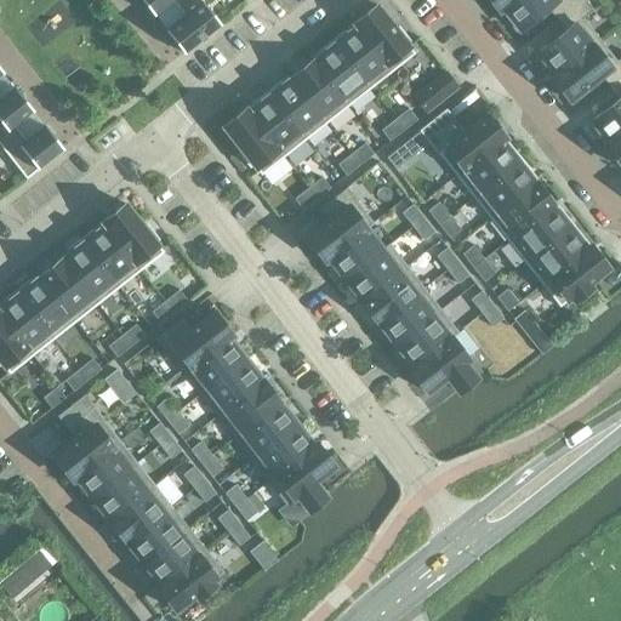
[(141,0),(152,13),(169,0),(141,0)]
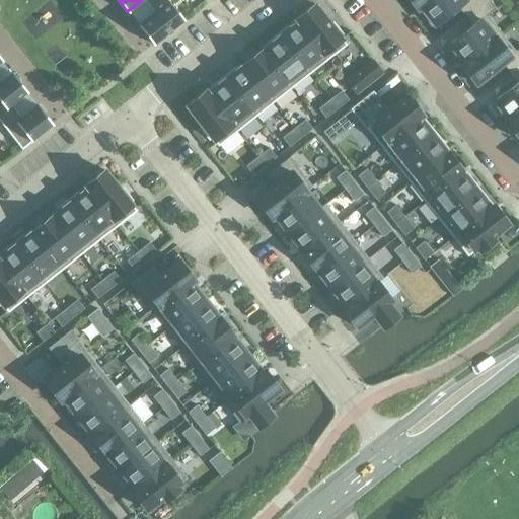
[(183,19),(167,0),(141,0),(127,11),(128,12),(142,0),(143,0),(154,12),(138,25),(153,44),(183,19)]
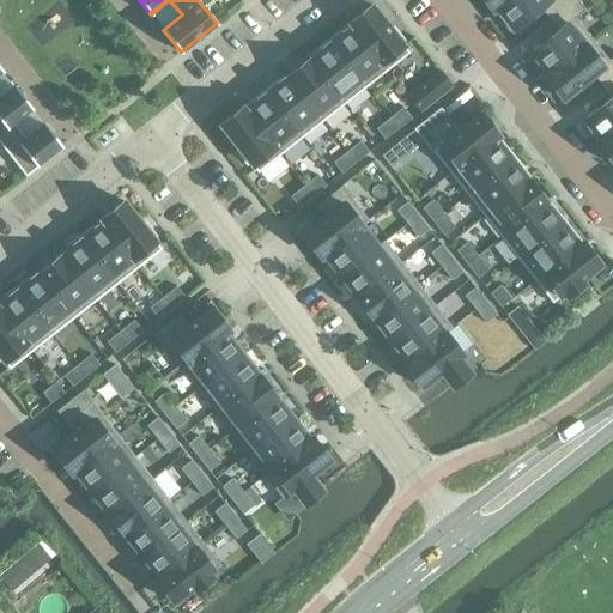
[(483,0),(491,11),(503,0),(483,0)]
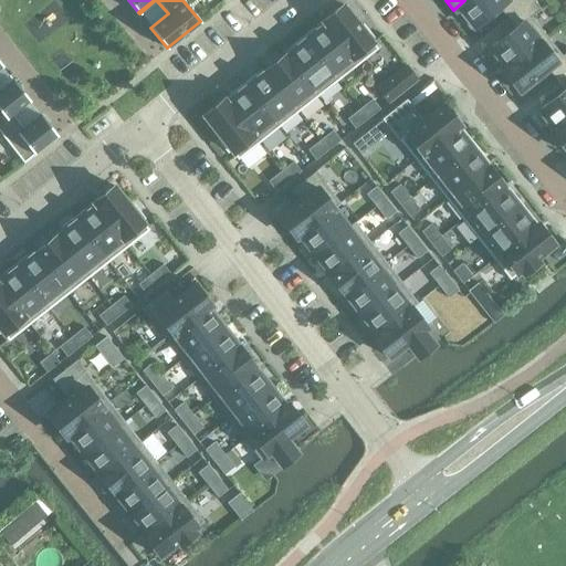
[(464,0),(453,10),(454,10),(458,8),(463,14),(460,17),(469,28),(471,25),(473,28),(499,7),(507,18),(528,0),(464,0)]
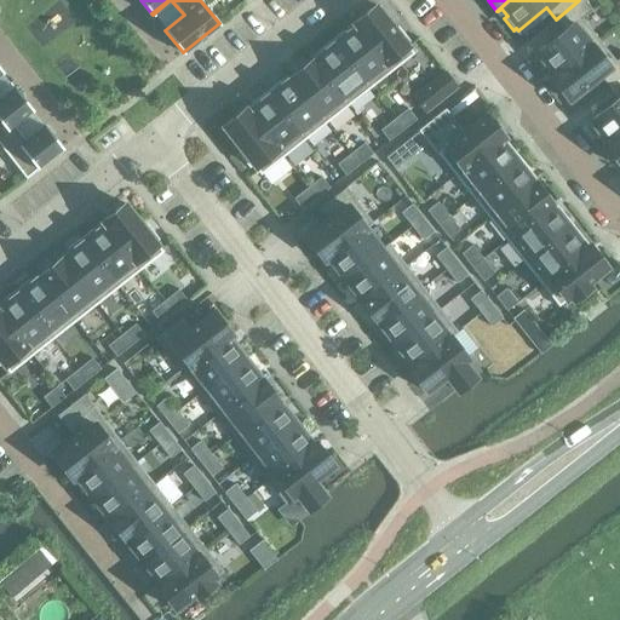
[(591,10),(583,0),(579,0),(556,19),(564,30),(535,53),(538,55),(535,57),(544,69),(547,67),(554,75),(591,45),(574,24),(591,10)]
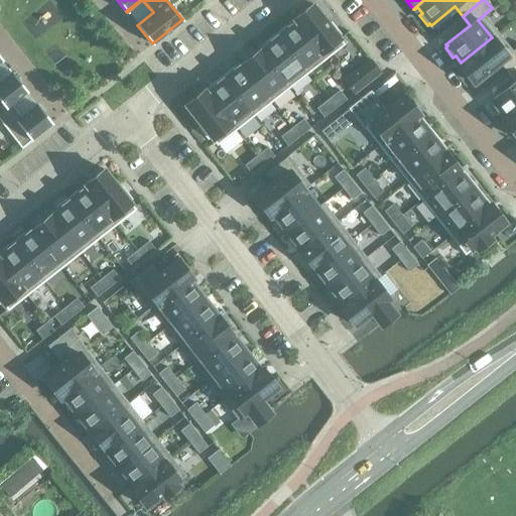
[(294,22),(325,59),(344,44),(337,35),(340,33),(332,22),(329,24),(312,4),(293,19),(295,22),(294,22)]
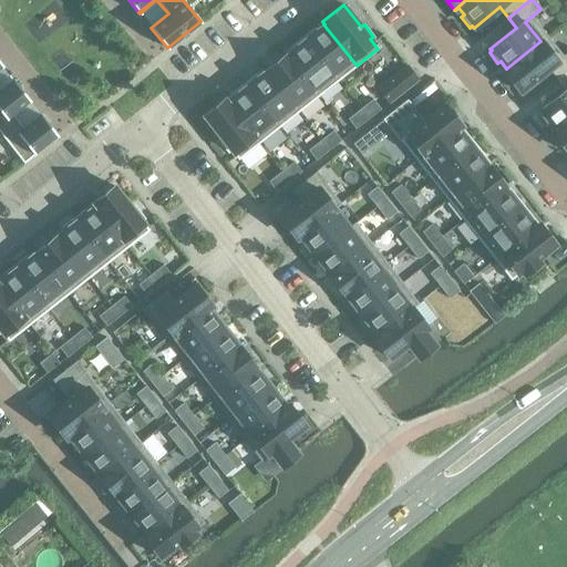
[(338,81),(357,65),(323,24),(317,30),(316,27),(303,37),(338,81)]
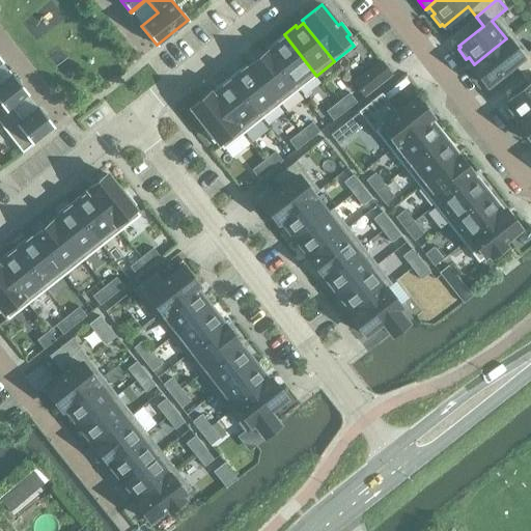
[(298,90),(316,76),(284,34),(273,43),(275,46),(267,52),(298,90)]
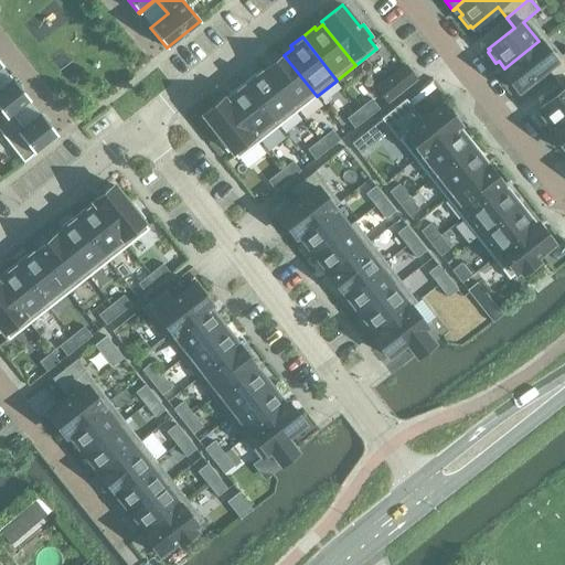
[(564,53),(555,61),(539,41),(504,68),(501,71),(518,92),(546,68),(555,78),(564,70),(564,53)]
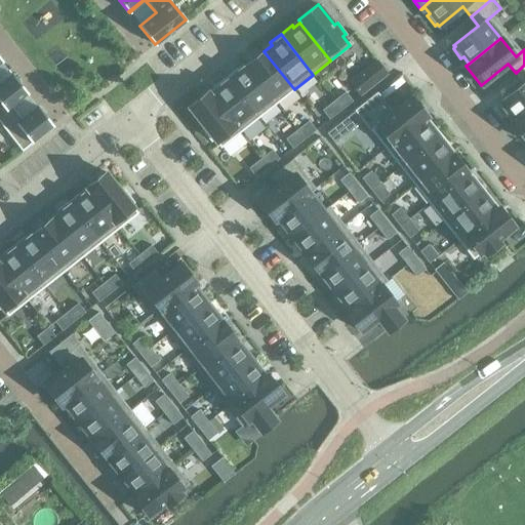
[(276,104),(294,89),(264,51),(246,65),(276,104)]
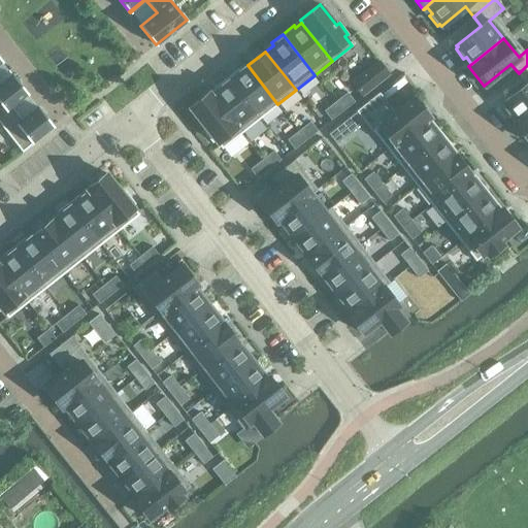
[(12,74),(11,75),(0,84),(0,62),(2,61),(1,60),(0,61),(0,113),(27,93),(12,74)]
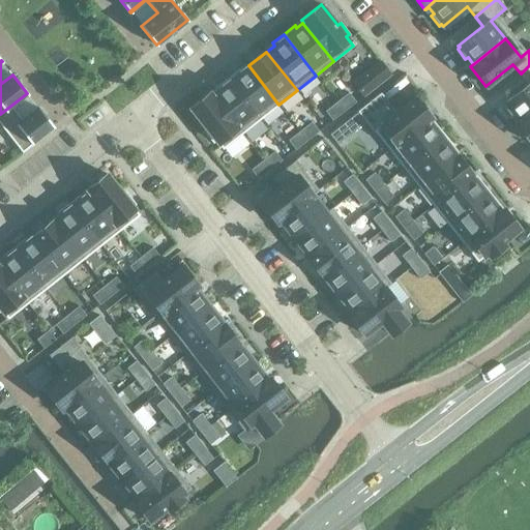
[(380,61),(352,83),(362,96),(390,75),(380,61)]
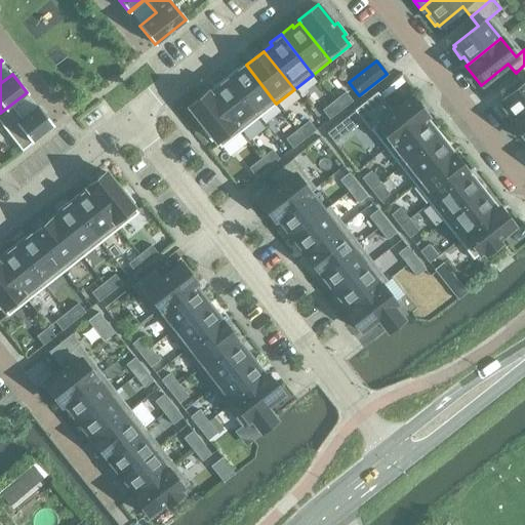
[(257,118),(276,104),(246,65),(239,71),(237,69),(226,77),(257,118)]
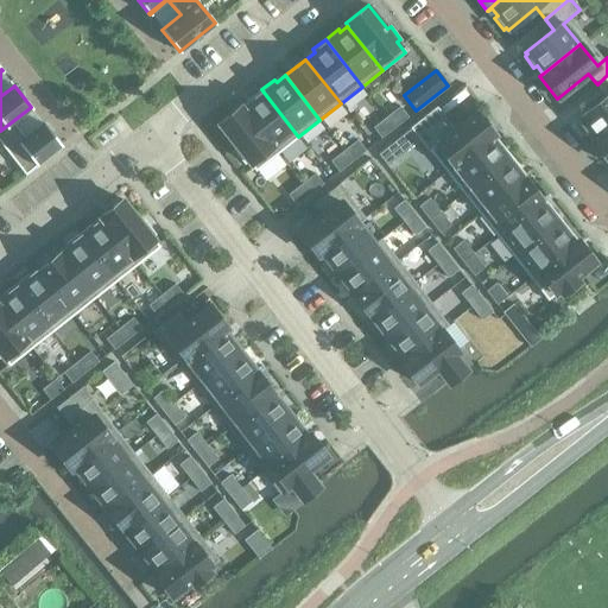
[(607,128),(607,75),(597,84),(605,94),(606,96),(583,114),(578,118),(580,120),(577,122),(586,134),(589,132),(595,139),(607,128)]
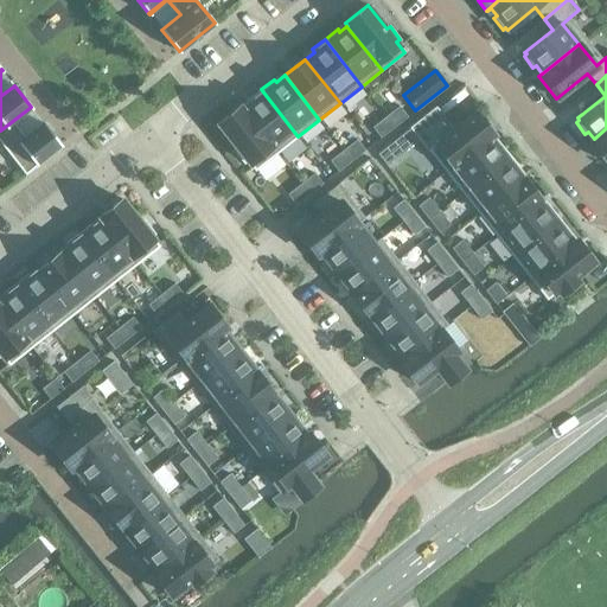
[(243,108),(278,152),(298,136),(261,89),(248,100),(250,102),(243,108)]
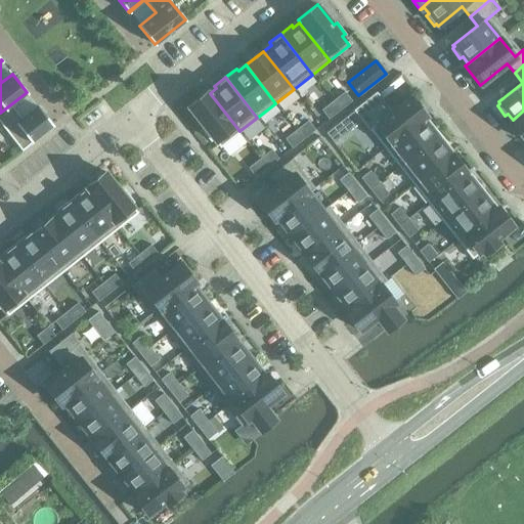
[(210,141),(213,138),(220,147),(239,131),(210,93),(209,93),(207,90),(187,106),(204,127),(202,130),(210,141)]
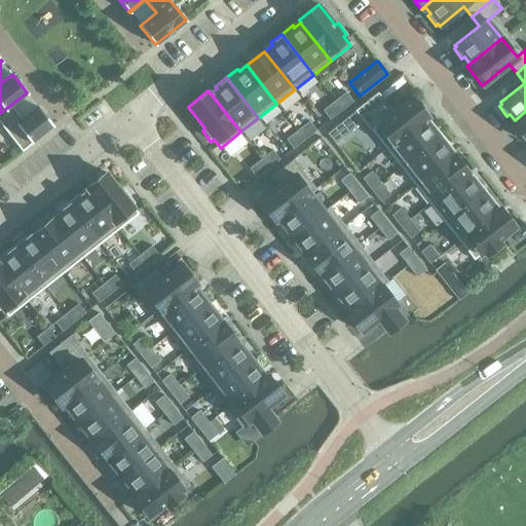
[(0,113),(0,122),(22,150),(52,125),(38,106),(22,119),(11,106),(28,92),(27,92),(0,113)]
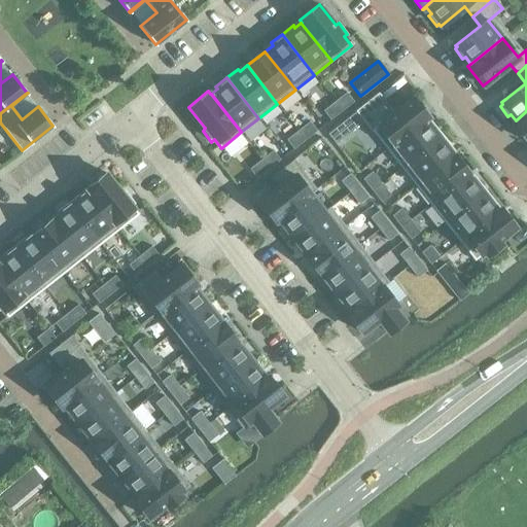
[(335,102),(342,111),(354,102),(347,93),(335,102)]
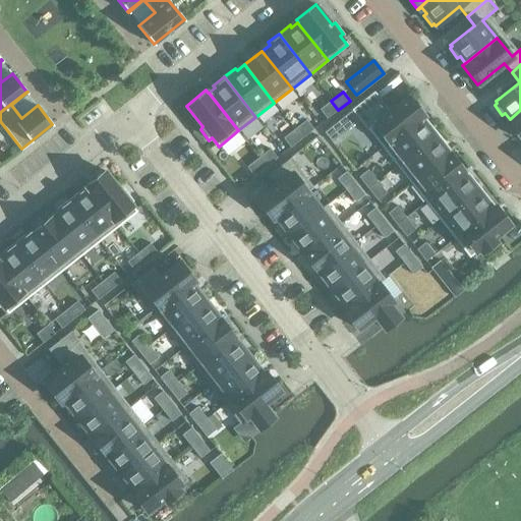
[(368,129),(384,149),(421,118),(420,118),(423,116),(408,96),(389,111),(373,92),(351,109),(367,129),(368,129)]
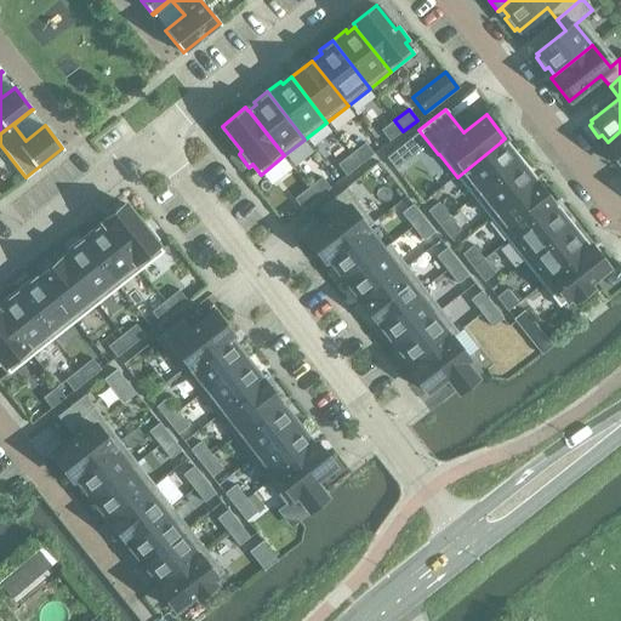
[(394,120),(381,131),(389,142),(403,131),(394,120)]
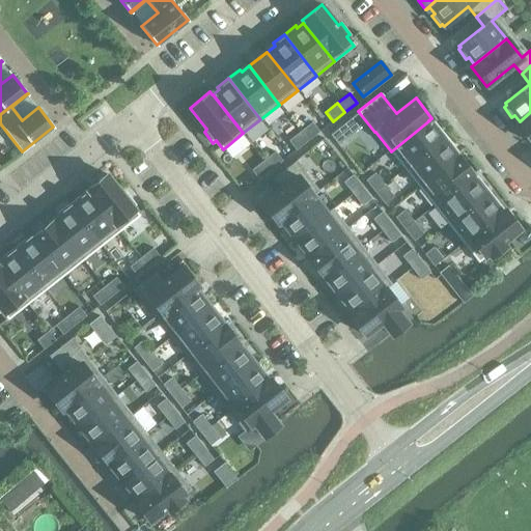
[(530,112),(520,121),(516,124),(530,142),(530,112)]
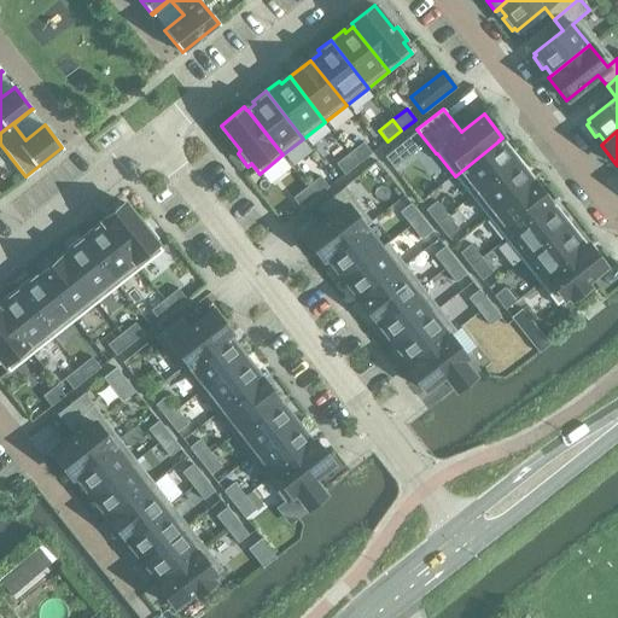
[(455,176),(471,196),(518,158),(508,145),(505,147),(500,140),(455,176)]
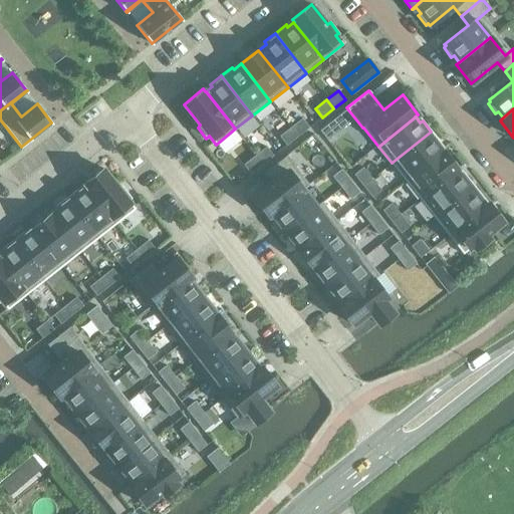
[(290,127),(298,137),(309,127),(302,118),(290,127)]
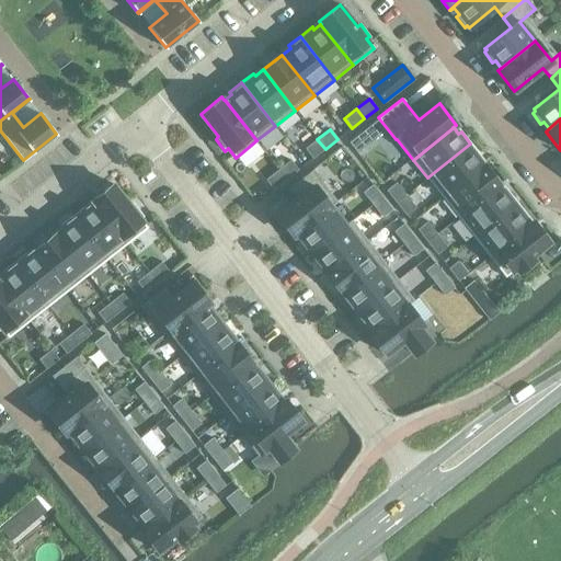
[(317,139),(305,149),(312,159),(325,149),(317,139)]
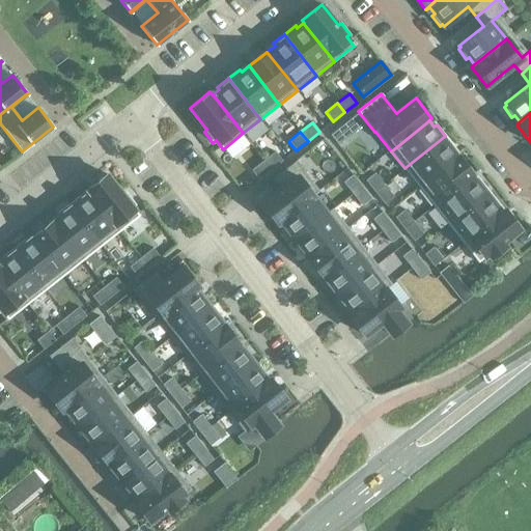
[(445,136),(404,168),(419,187),(457,157),(451,149),(454,147),(445,136)]
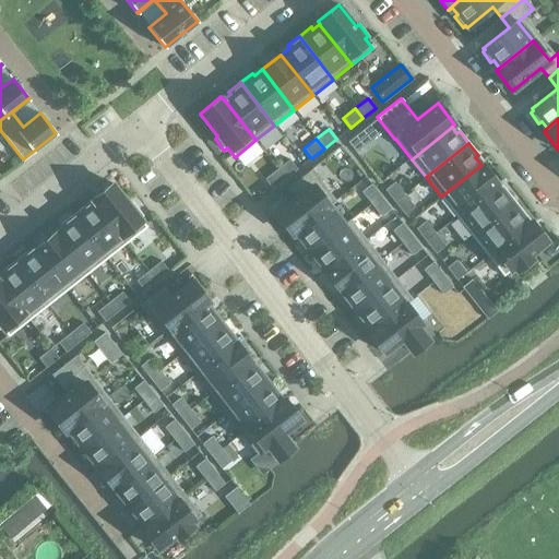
[(277,169),(285,179),(297,169),(289,159),(277,169)]
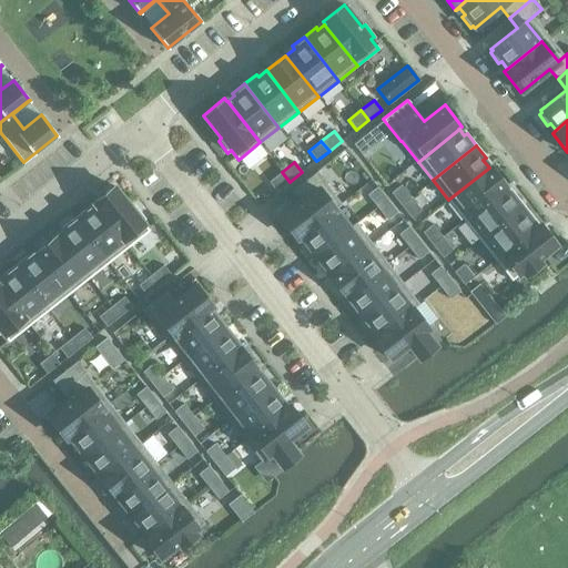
[(489,168),(448,200),(464,220),(505,188),(489,168)]
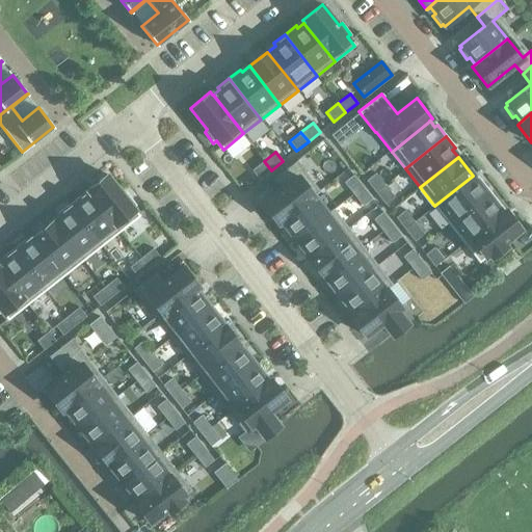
[(271,170),(264,161),(251,170),(259,180),(271,170)]
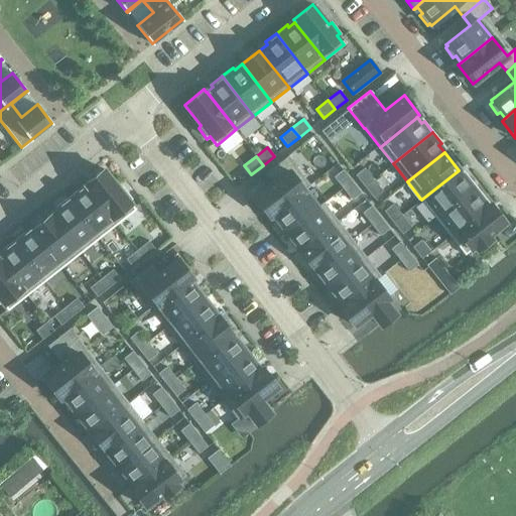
[(268,217),(303,189),(288,171),(295,166),(287,156),(265,173),(272,183),(254,199),(268,217)]
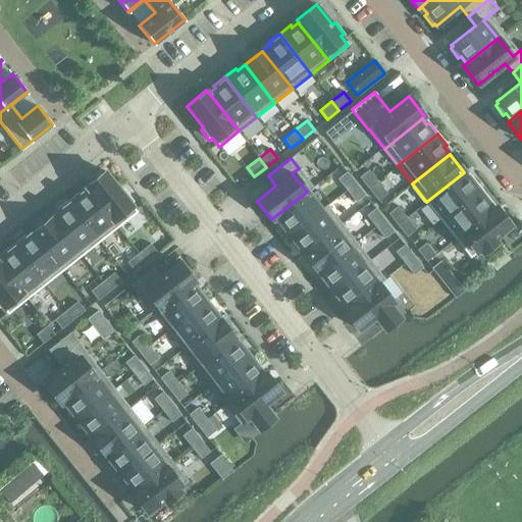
[(368,189),(377,181),(368,170),(359,177),(368,189)]
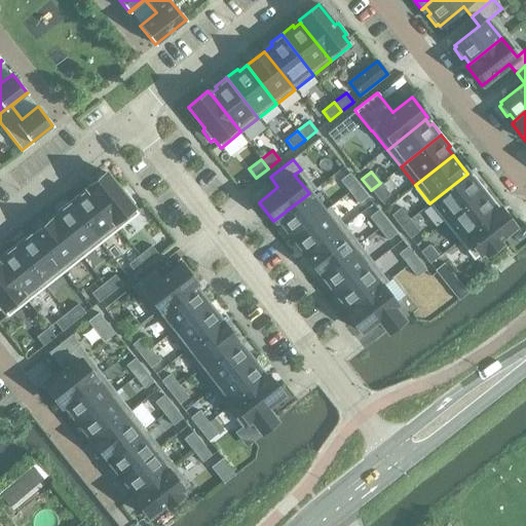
[(87,191),(117,229),(138,214),(130,204),(134,202),(125,191),(122,193),(106,173),(85,188),(88,191),(87,191)]
